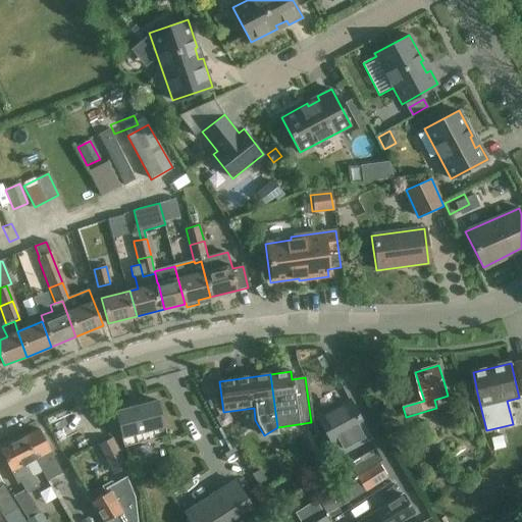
[(124,448),(167,435),(157,402),(113,412),(124,448)]
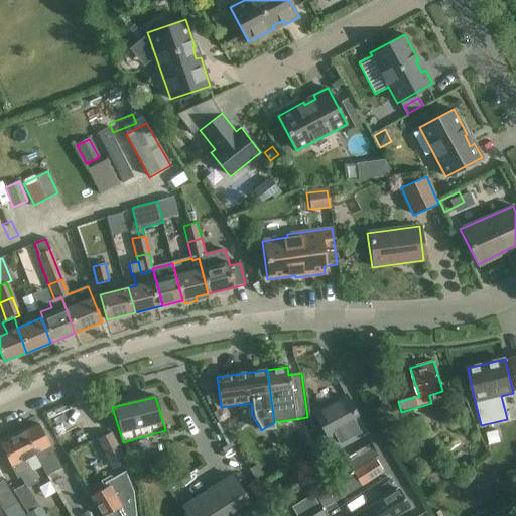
[(346,399),(315,415),(326,433),(329,439),(335,450),(341,447),(348,443),(365,434),(357,420),(346,399)]
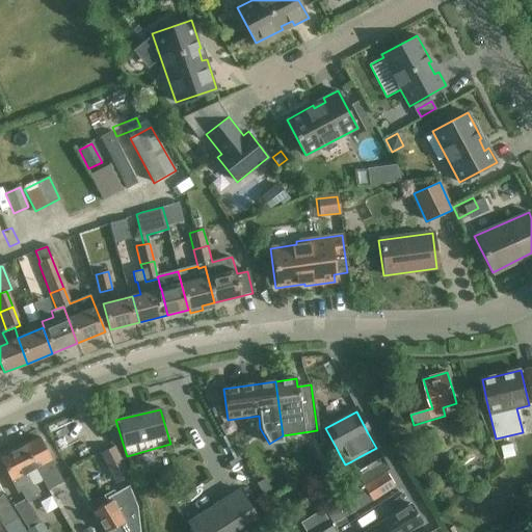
[(24,445),(44,479),(43,479),(48,488),(62,481),(40,436),(24,445)]
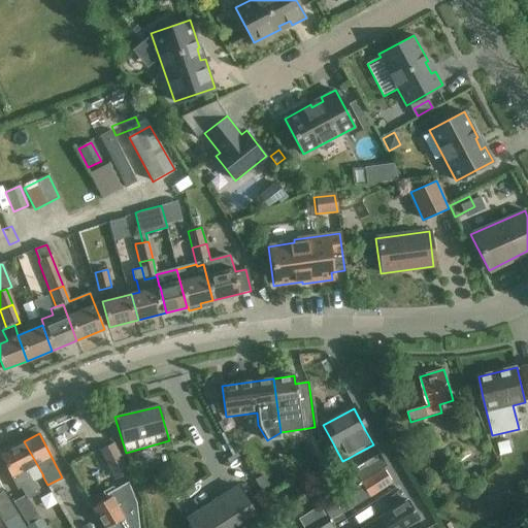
[(411,434),(402,437),(405,444),(415,441),(411,434)]
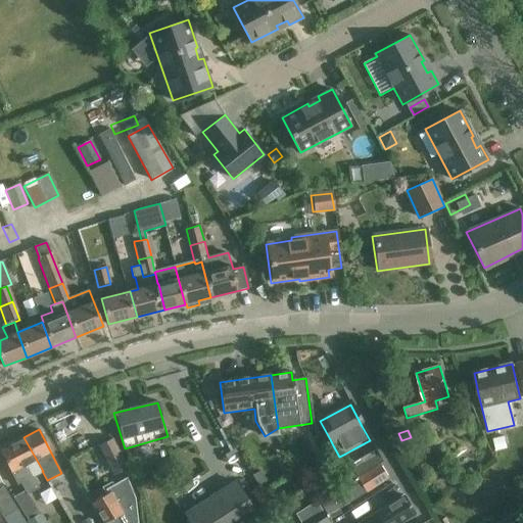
[(0,448),(0,449),(9,468),(17,484),(21,482),(28,495),(39,489),(33,476),(42,471),(43,471),(24,437),(0,448)]
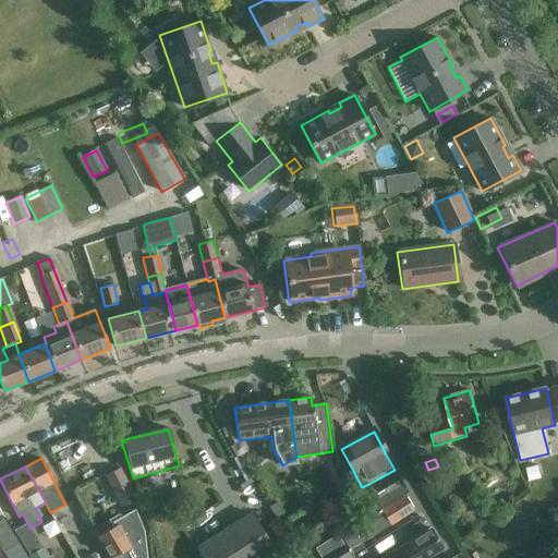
[(524,470),(528,484),(541,481),(537,466),(524,470)]
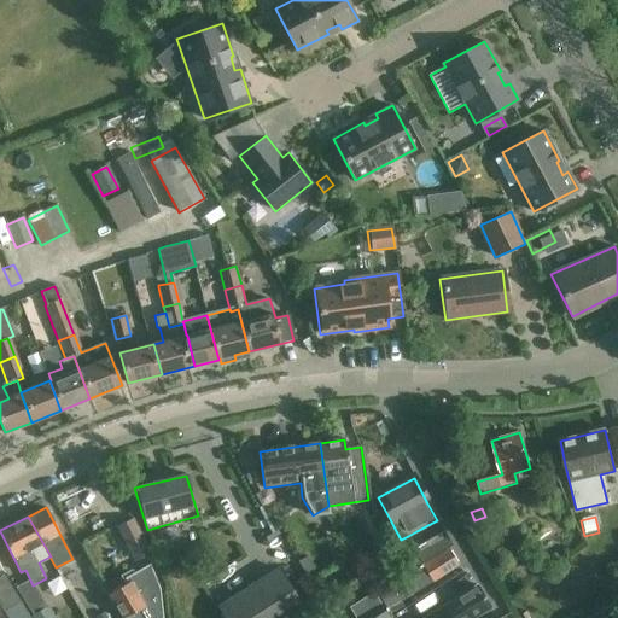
[(133,519),(118,526),(135,561),(151,554),(133,519)]
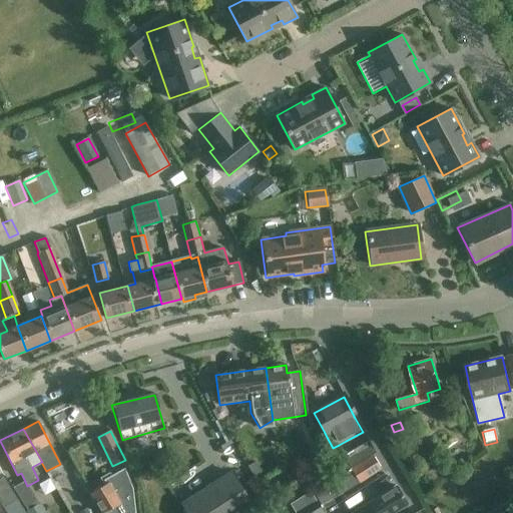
[(344,455),(345,458),(360,484),(381,470),(373,456),(373,454),(376,453),(369,440),(344,455)]
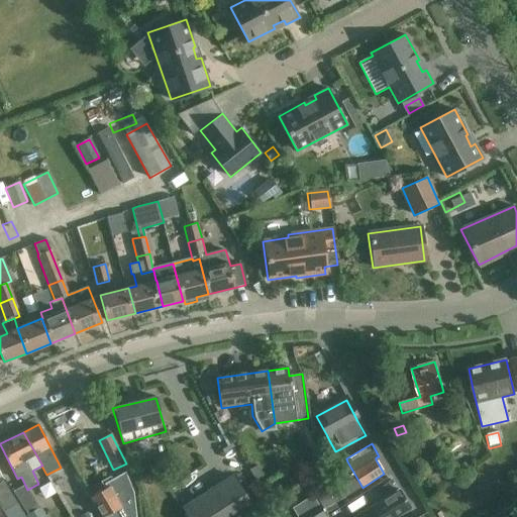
[(256,464),(249,470),(255,480),(264,475),(256,464)]
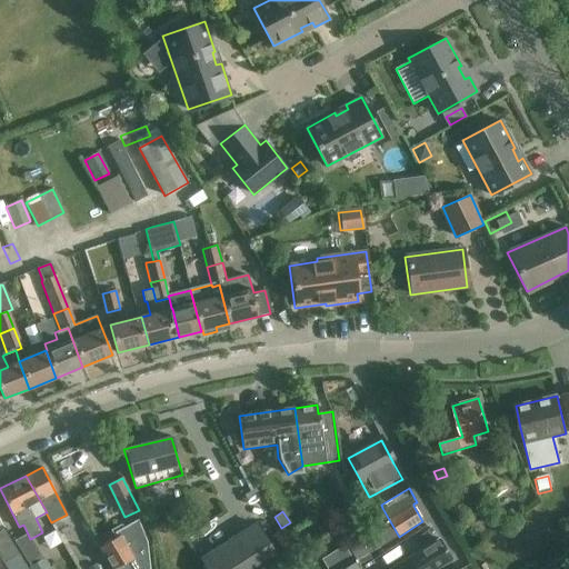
[(491,513),(480,520),(488,532),(499,526),(491,513)]
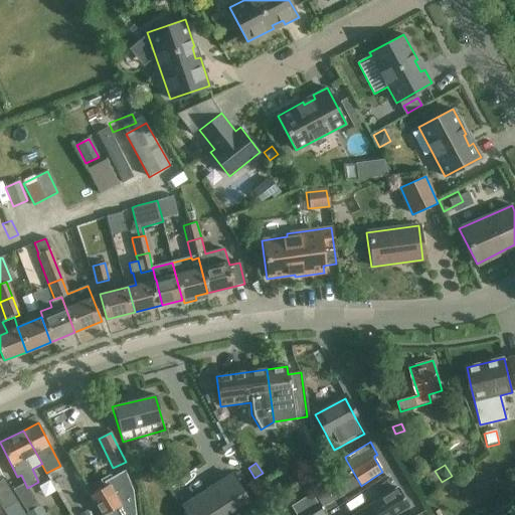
[(108,484),(91,494),(103,514),(136,514),(133,489),(125,469),(106,481),(108,484)]
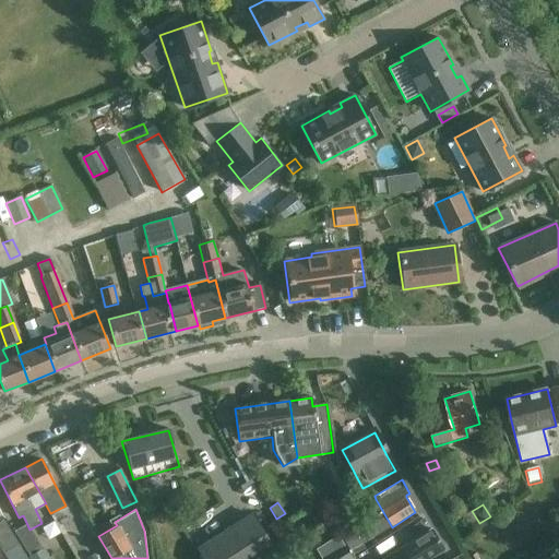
[(202,558),(268,558),(277,554),(252,513),(197,549),(202,558)]
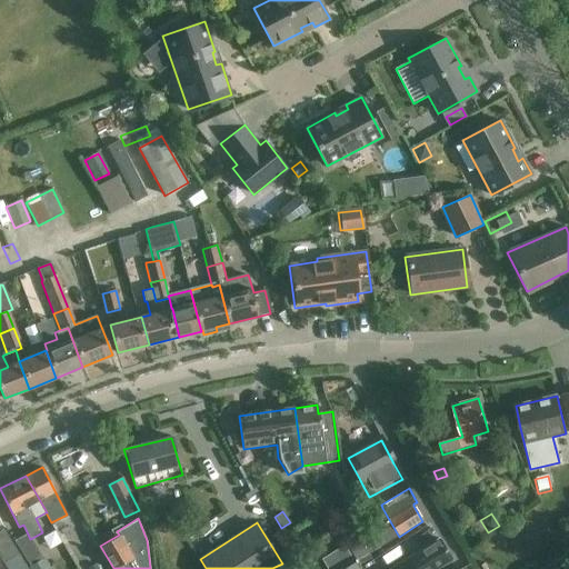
[(71,568),(79,568),(96,559),(75,525),(52,538),(71,568)]
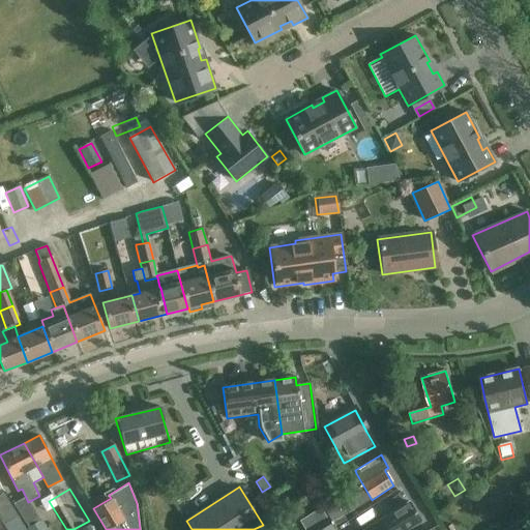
[(15,504),(29,528),(27,529),(45,529),(28,502),(26,497),(15,504)]
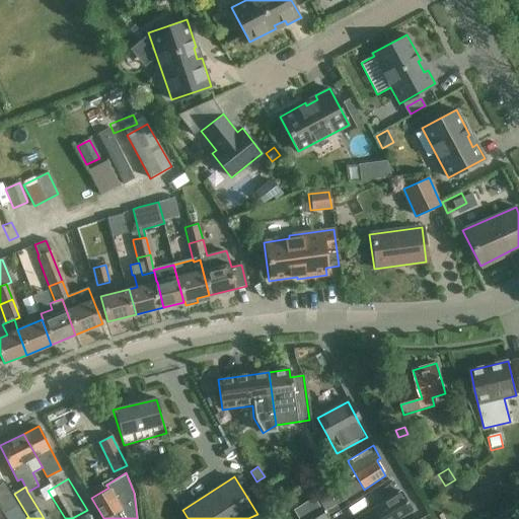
[(397,518),(412,511),(399,493),(358,518),(397,518)]
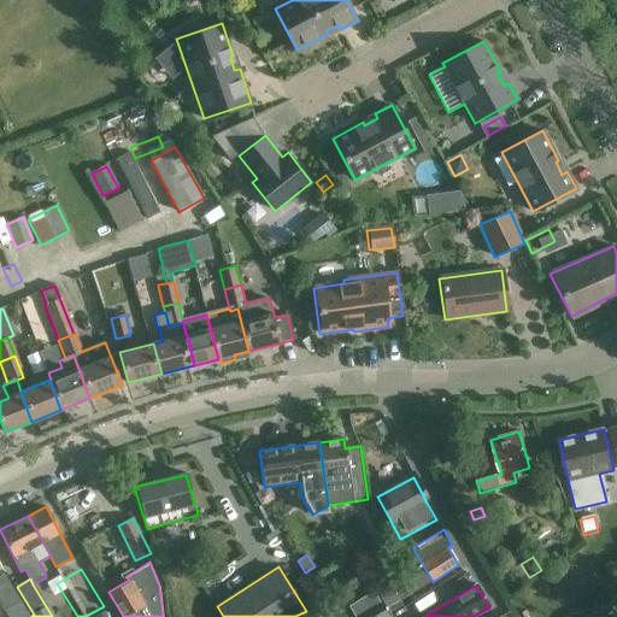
[(382,616),(389,612),(382,600),(359,615),(360,616),(382,616)]
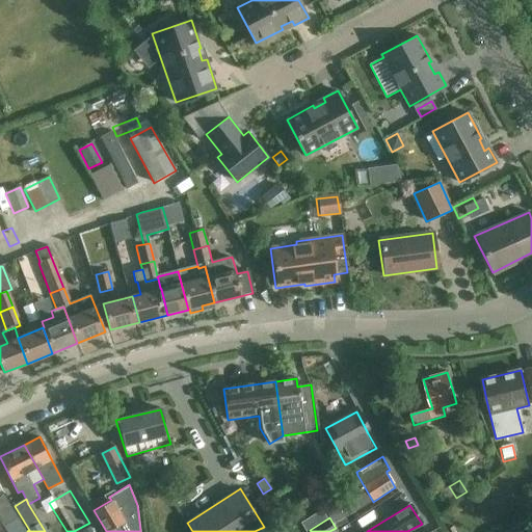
[(4,526),(7,531),(26,531),(18,519),(4,526)]
